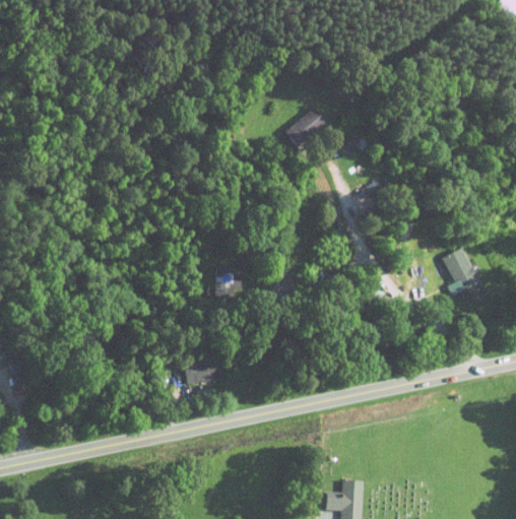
[(515,0),(501,0),(500,10),(515,12),(515,0)]
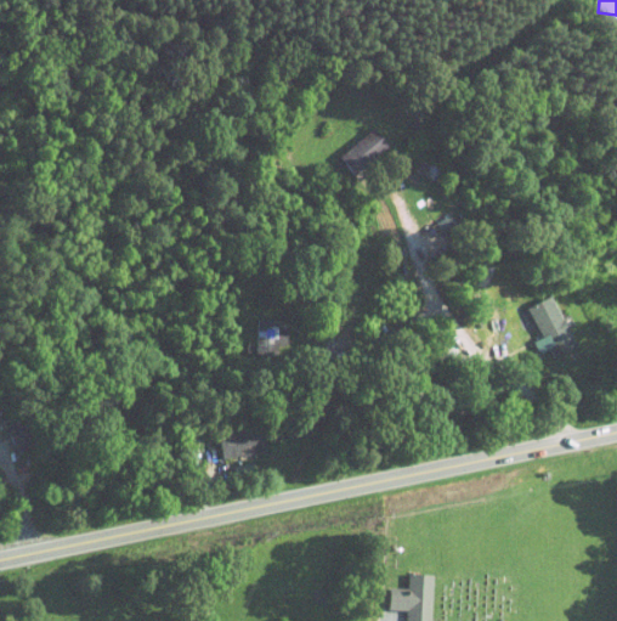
[(338,158),(352,175),(388,146),(373,128),(338,158)]
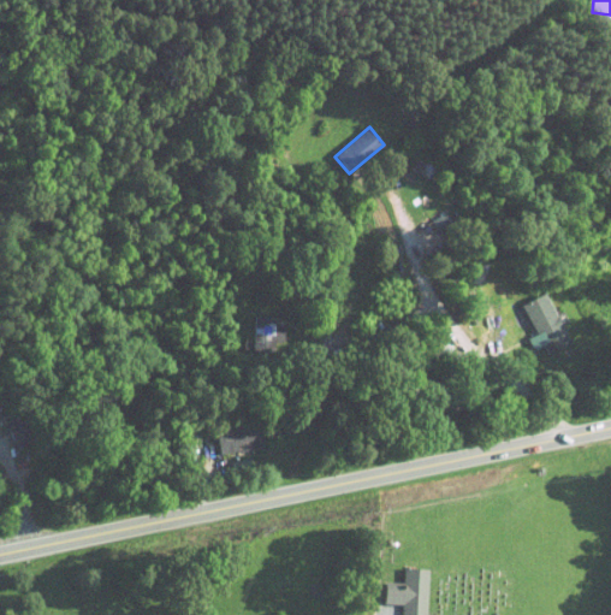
[(571,344),(547,294),(525,305),(549,355),(571,344)]
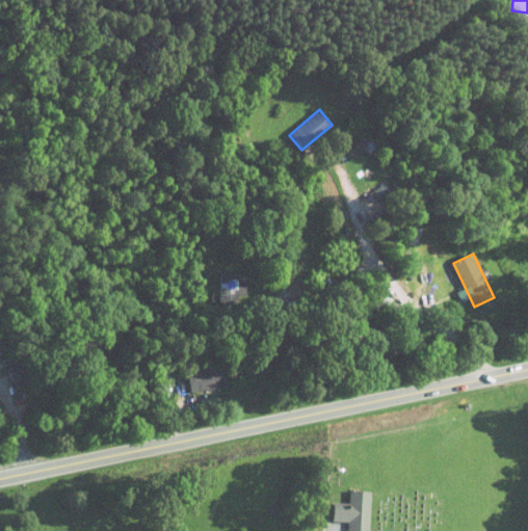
[(243,273),(219,273),(218,302),(242,302),(243,273)]
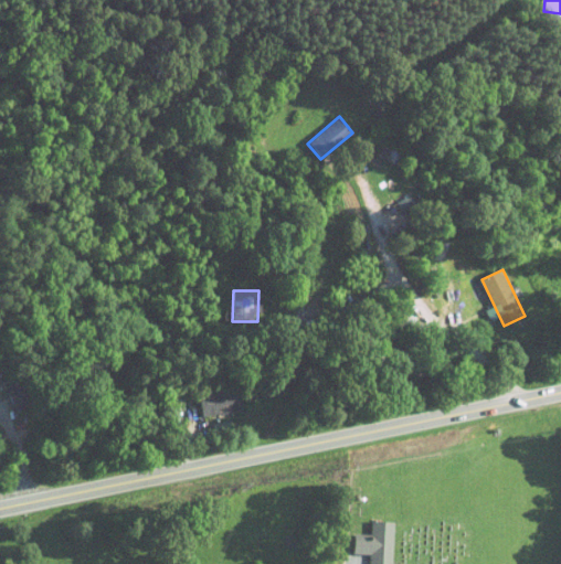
[(203,418),(240,412),(236,392),(200,398),(203,418)]
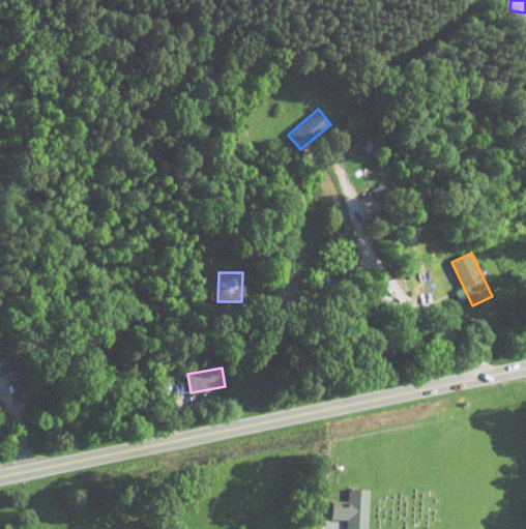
[(369,528),(371,490),(349,490),(349,502),(332,501),(331,521),(347,521),(347,528),(369,528)]
